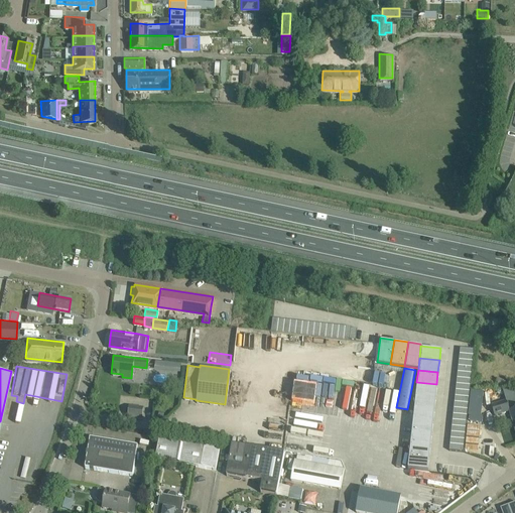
[(416,382),(415,394),(435,396),(436,384),(416,382)]
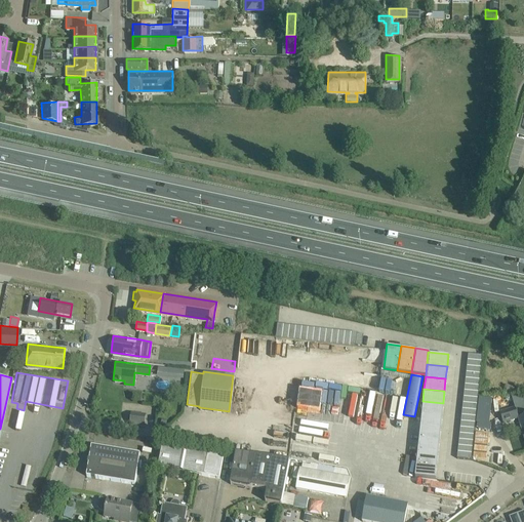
[(332,407),(333,391),(311,390),(310,406),(332,407)]
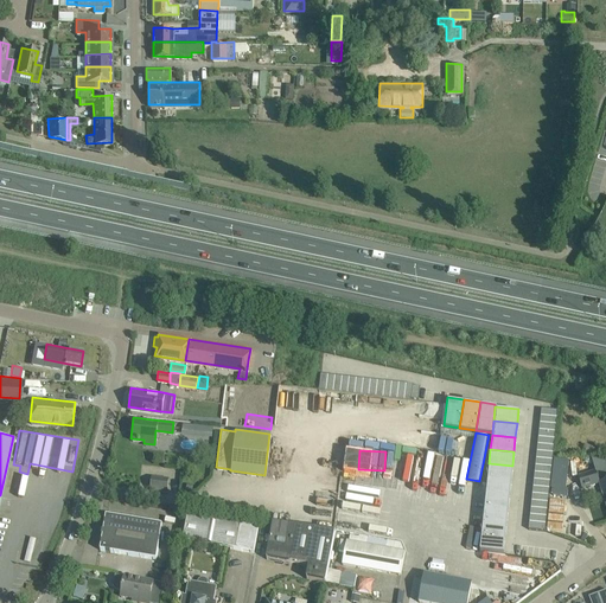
[(605,457),(597,456),(591,455),(594,467),(578,473),(581,485),(598,480),(605,507),(605,457)]
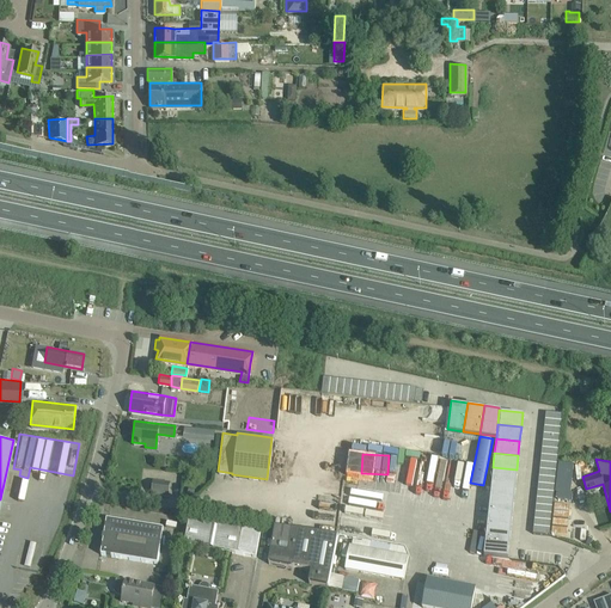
[(493,467),(492,481),(514,484),(517,470),(493,467)]
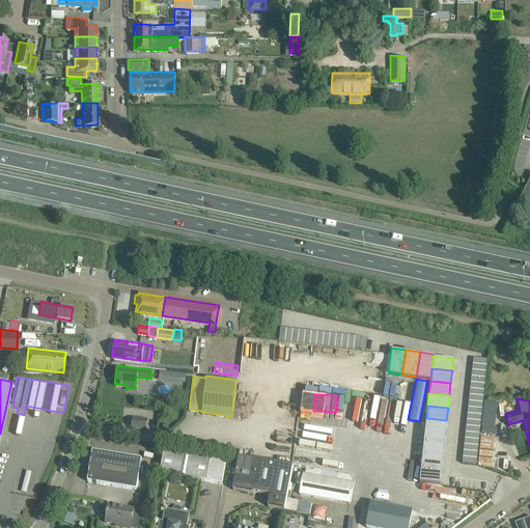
[(132,415),(131,426),(145,428),(146,417),(132,415)]
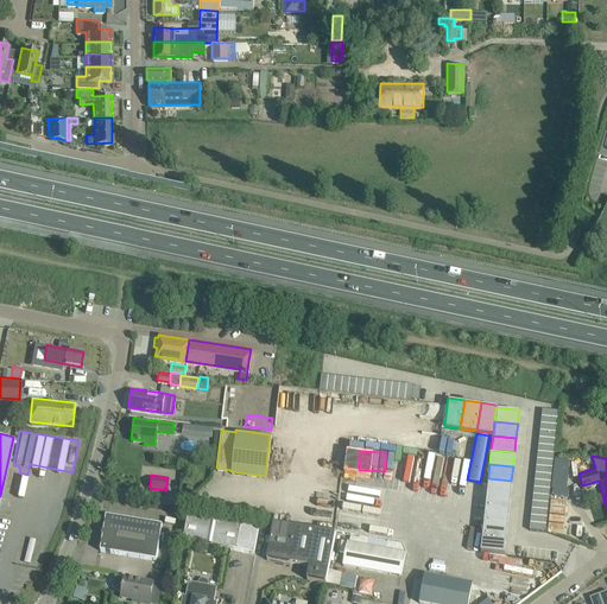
[(488,478),(486,493),(510,495),(511,481),(488,478)]
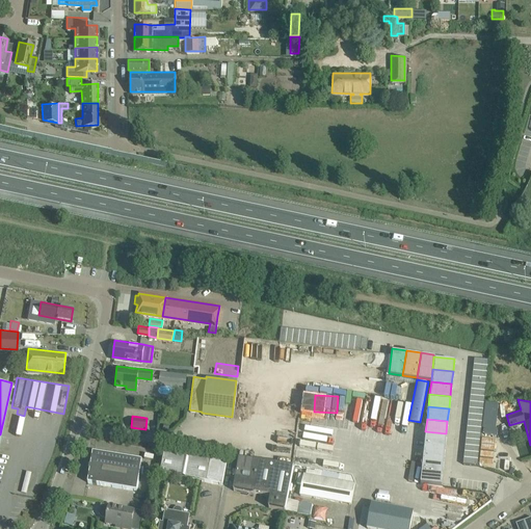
[(425,431),(424,444),(445,446),(446,433),(425,431)]
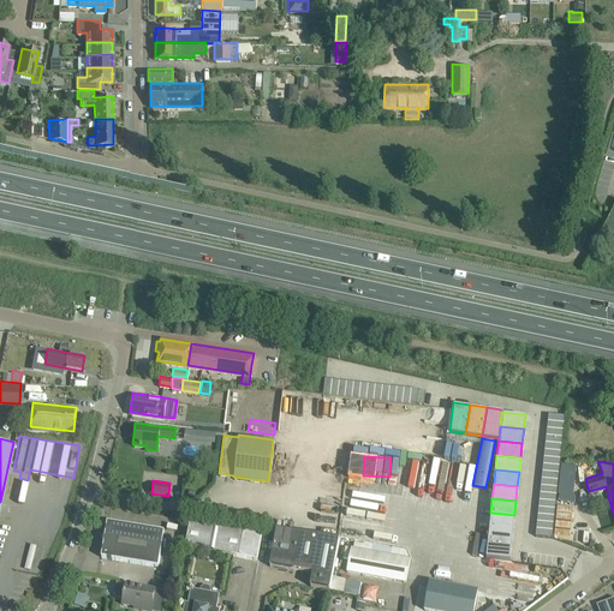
[(490,513),(489,527),(512,529),(514,515),(490,513)]
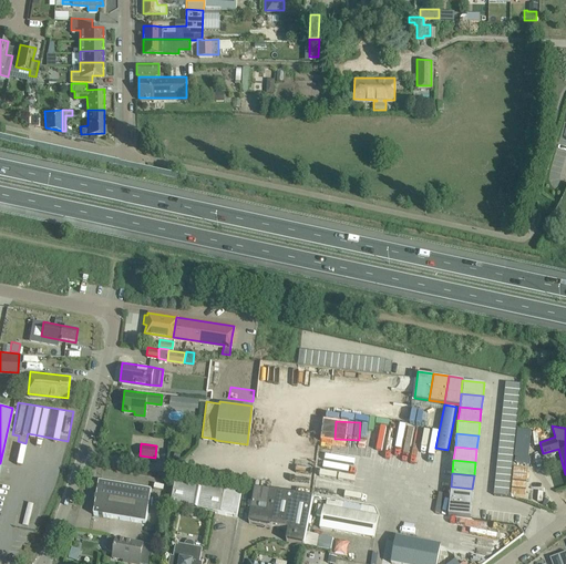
[(150,488),(98,479),(92,512),(145,521),(150,488)]
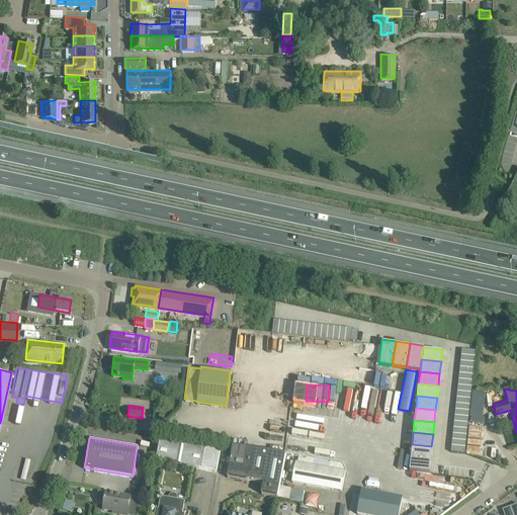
[(200,466),(202,456),(204,445),(159,439),(155,458),(200,466)]
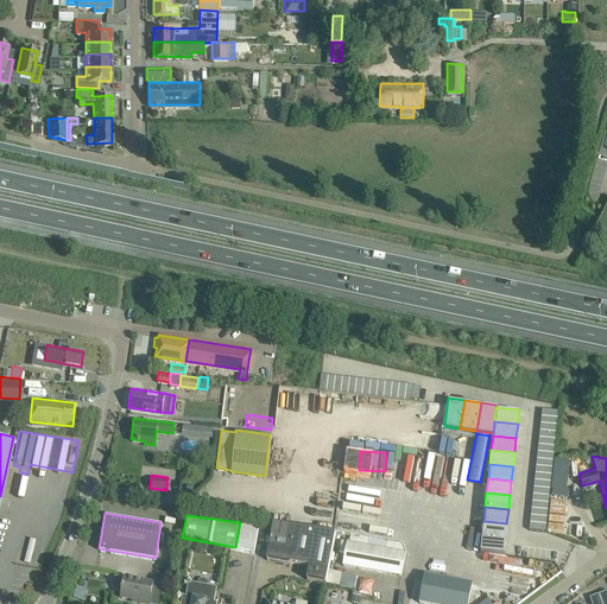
[(484,521),(481,535),(505,538),(506,523),(484,521)]
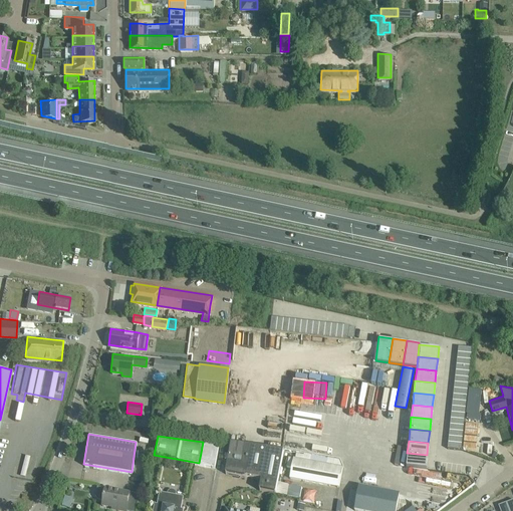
[(269,490),(274,491),(276,480),(283,449),(230,442),(224,471),(231,473),(232,474),(237,475),(239,474),(245,475),(245,474),(260,477),(258,488),(269,490)]
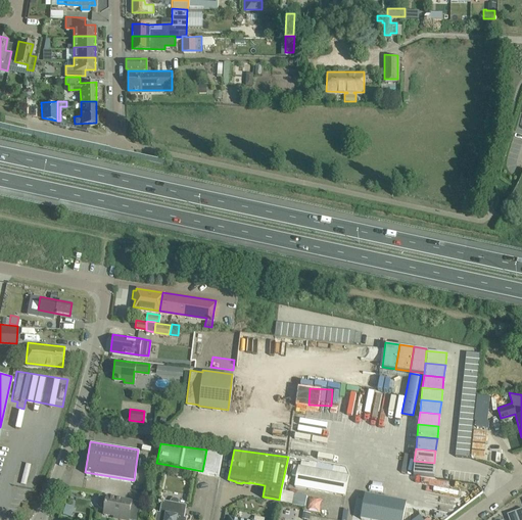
[(33,468),(31,479),(35,480),(38,458),(31,456),(31,453),(25,452),(22,466),(33,468)]
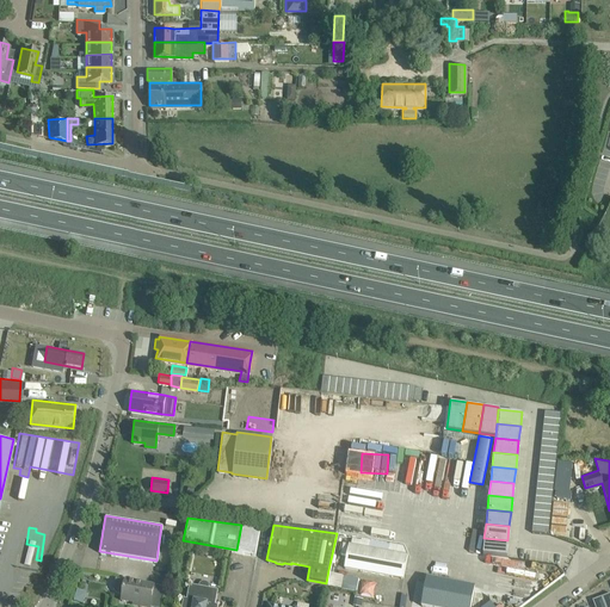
[(352,536),(351,543),(347,542),(343,565),(402,576),(406,553),(387,550),(388,542),(361,537),(361,538),(352,536)]
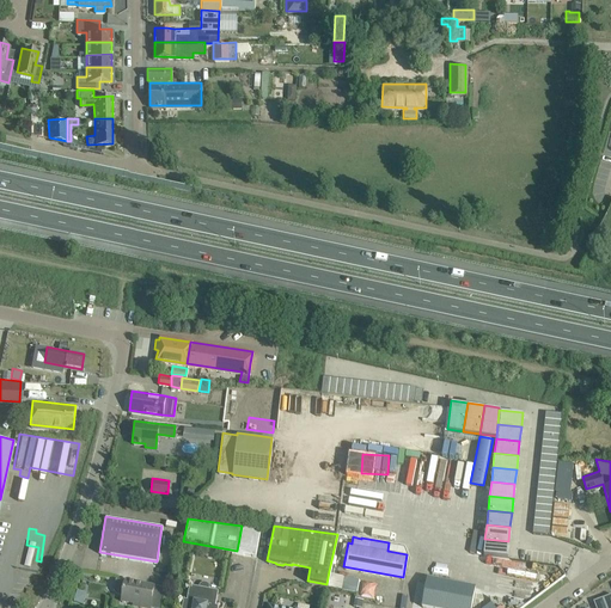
[(484,539),(483,553),(507,556),(508,541),(484,539)]
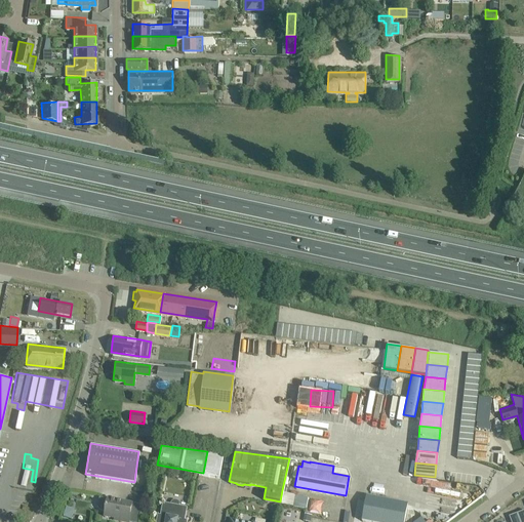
[(282,490),(280,502),(292,504),(294,493),(282,490)]
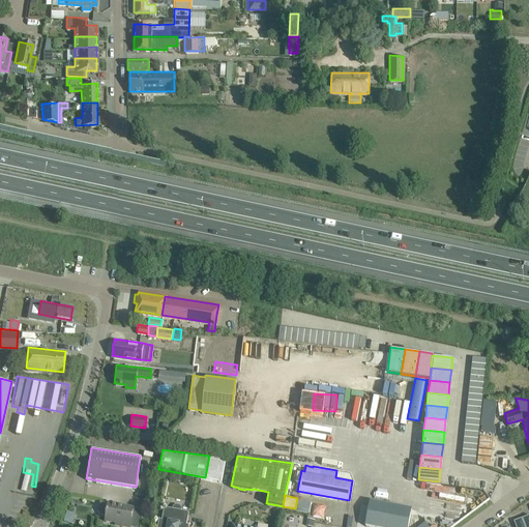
[(299,498),(298,508),(310,509),(311,499),(299,498)]
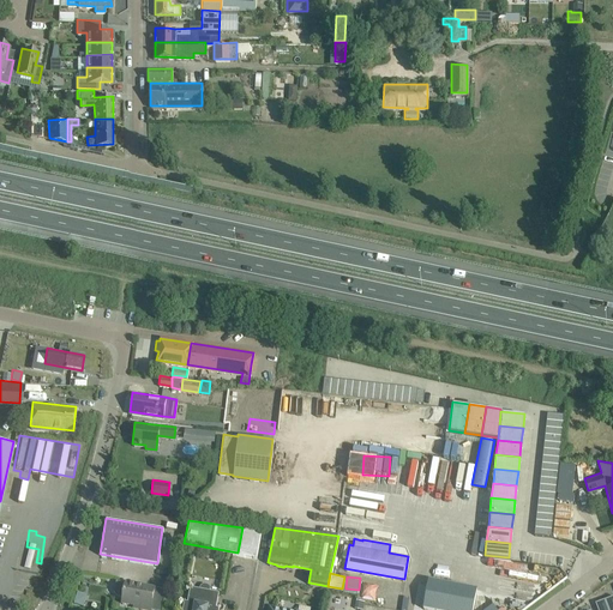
[(422,607),(439,609),(470,609),(475,587),(428,578),(422,607)]
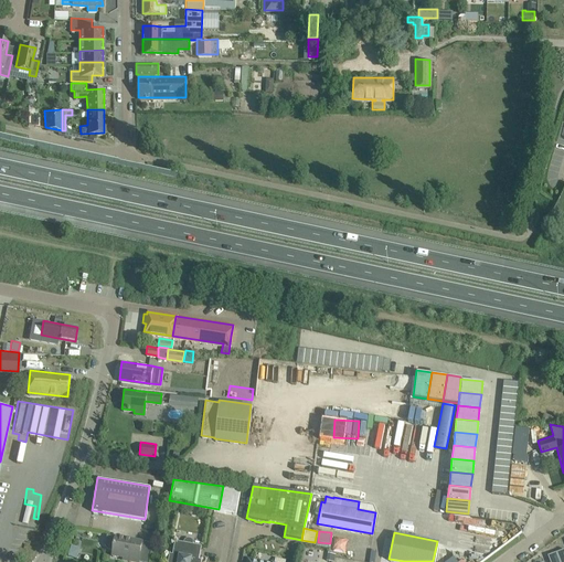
[(115,534),(115,536),(106,533),(104,544),(106,547),(113,548),(112,553),(128,557),(128,559),(137,560),(141,540),(115,534)]
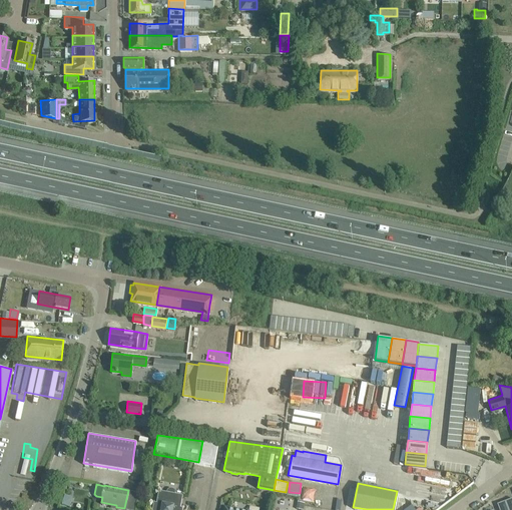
[(182,493),(174,492),(174,491),(174,490),(173,489),(173,488),(172,487),(171,486),(170,486),(168,486),(167,487),(166,488),(165,489),(165,490),(157,488),(155,500),(153,499),(150,509),(180,509),(182,505),(179,504),(182,493)]
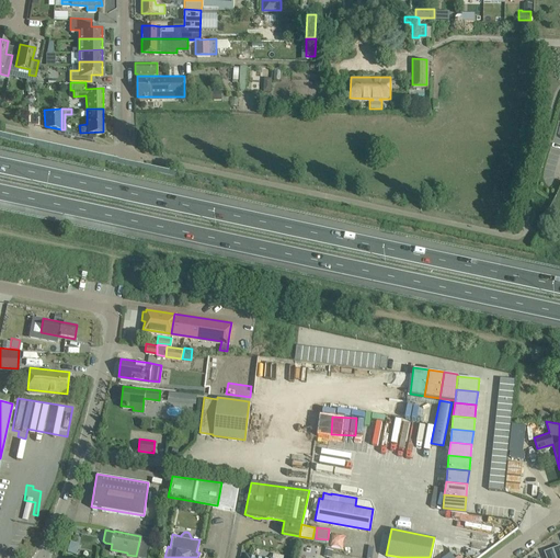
[(294,535),(288,538),(294,545),(299,541),(299,536),(294,535)]
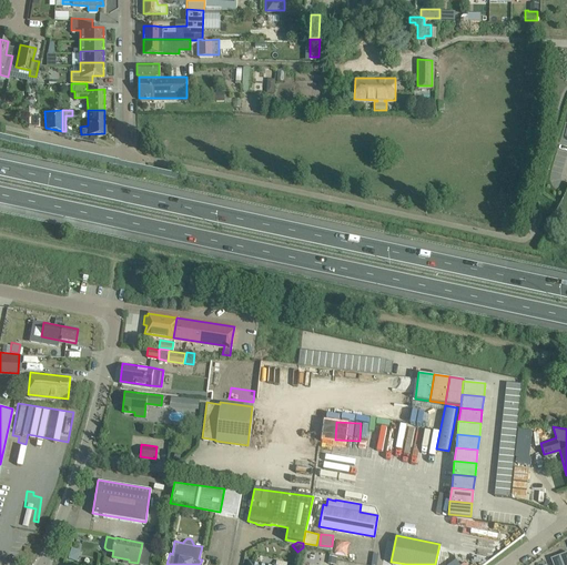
[(457,542),(456,548),(488,552),(488,545),(457,542)]
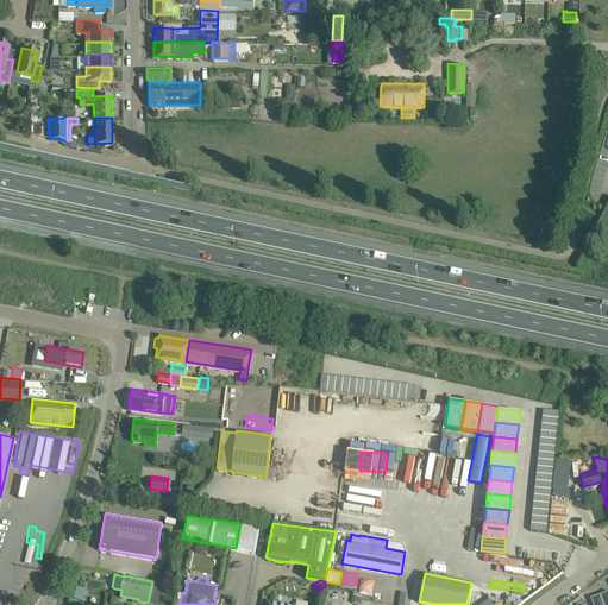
[(73,596),(83,597),(86,585),(75,584),(73,596)]
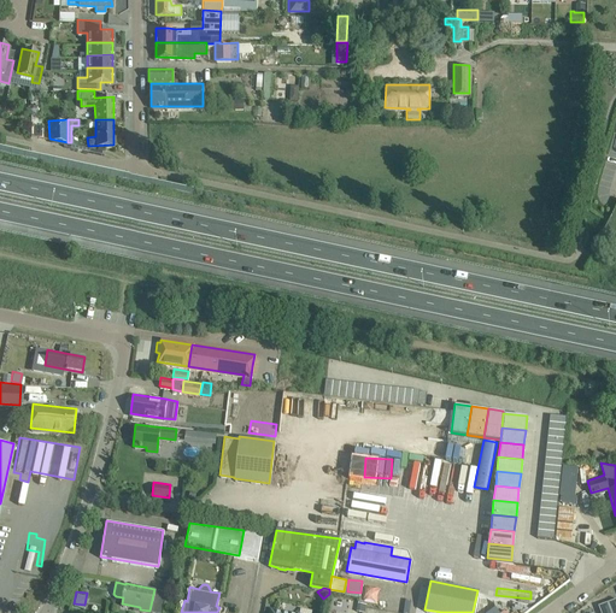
[(357,601),(355,609),(364,611),(365,602),(357,601)]
